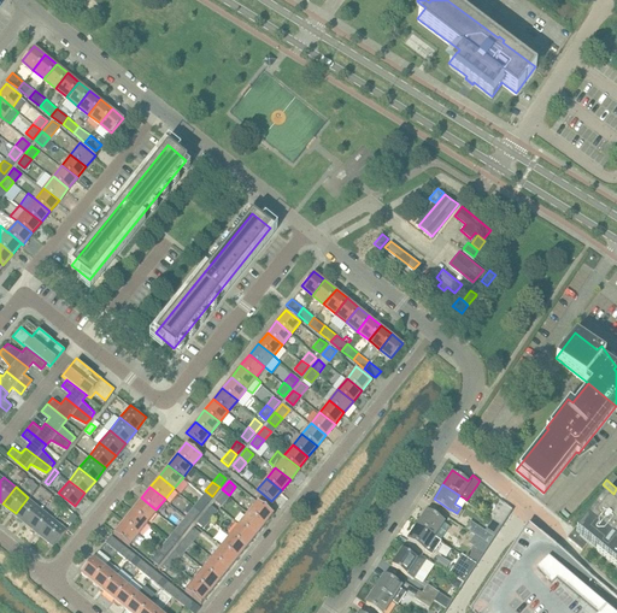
[(222,489),(215,497),(222,504),(229,495),(222,489)]
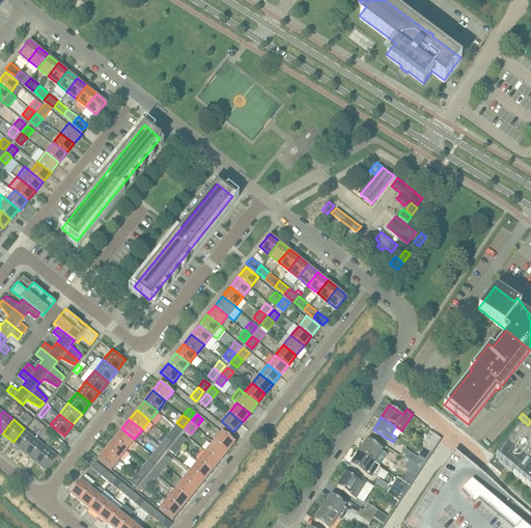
[(502,455),(499,460),(506,465),(505,466),(513,472),(530,485),(530,431),(523,423),(505,446),(506,447),(501,453),(500,454),(502,455)]
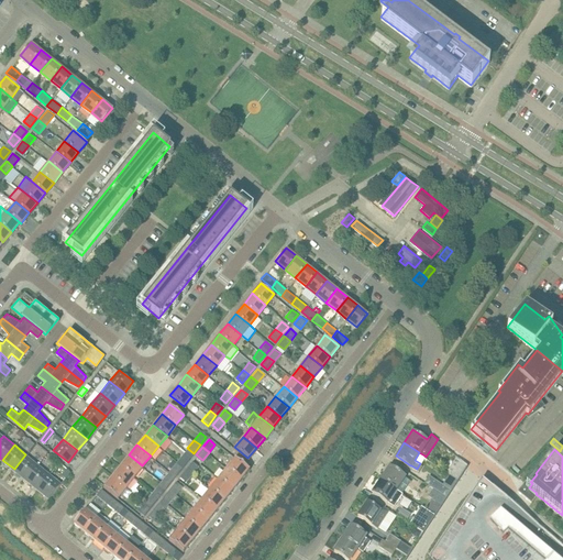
[(184,465),(190,458),(184,452),(177,460),(184,465)]
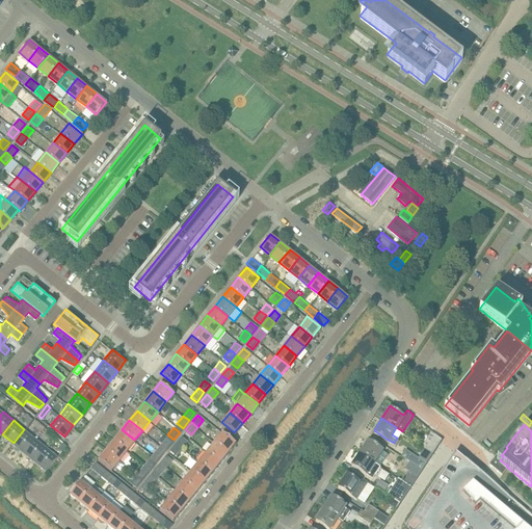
[(24,452),(35,438),(24,429),(14,443),(24,452)]
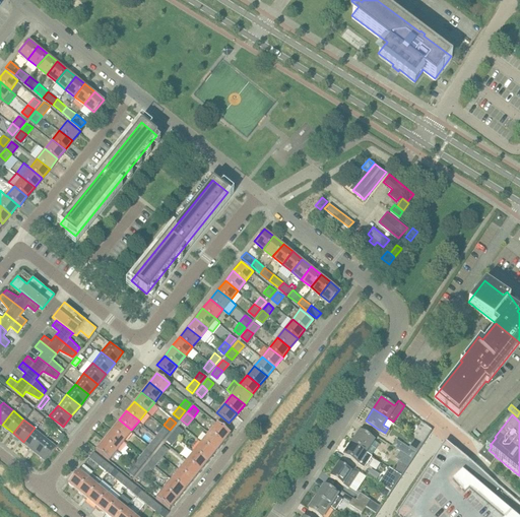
[(119,419),(111,429),(124,440),(131,430),(119,419)]
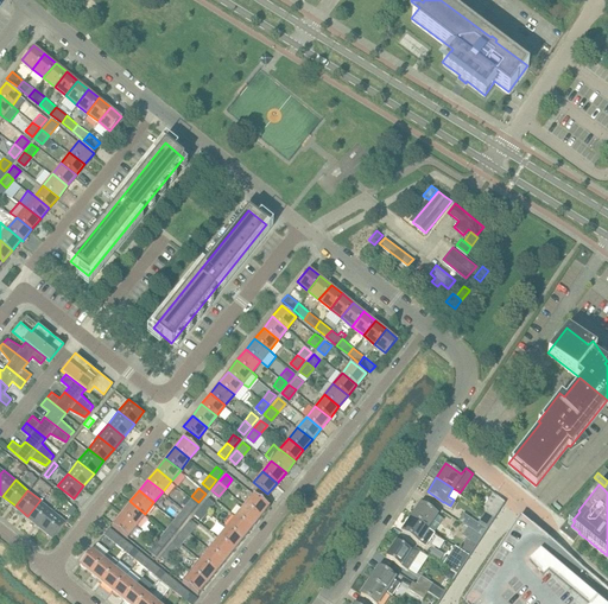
[(482,507),(486,509),(493,515),(504,498),(493,490),(482,507)]
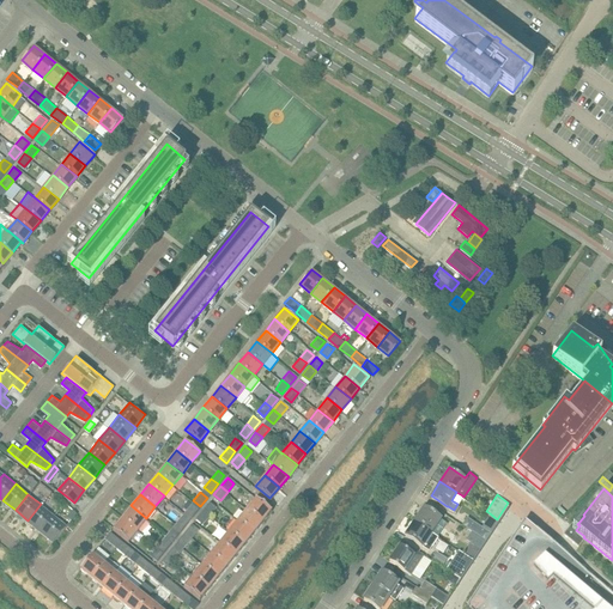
[(256,497),(247,507),(262,519),(271,509),(256,497)]
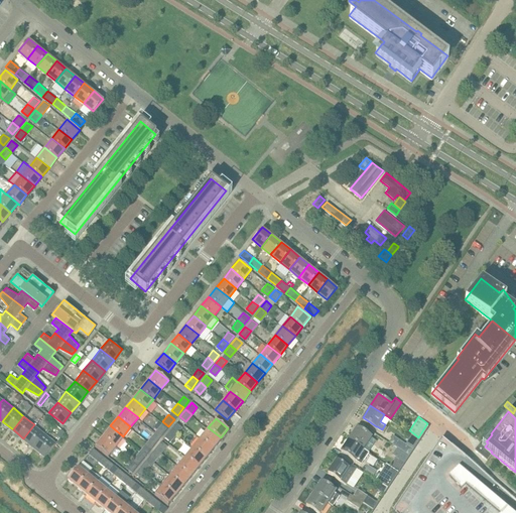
[(155,431),(160,435),(168,426),(162,421),(161,422),(158,419),(153,425),(157,427),(155,431)]
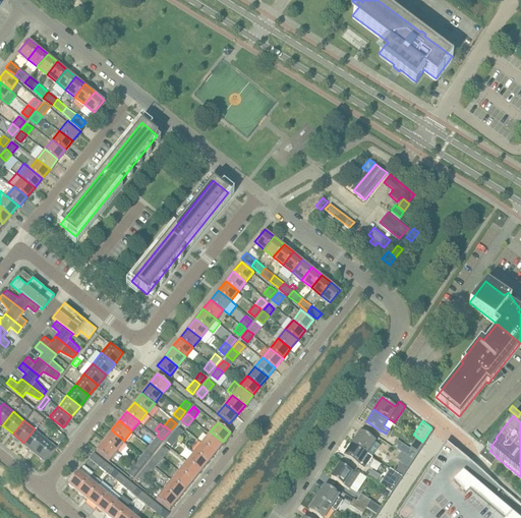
[(172,433),(178,437),(184,429),(178,425),(172,433)]
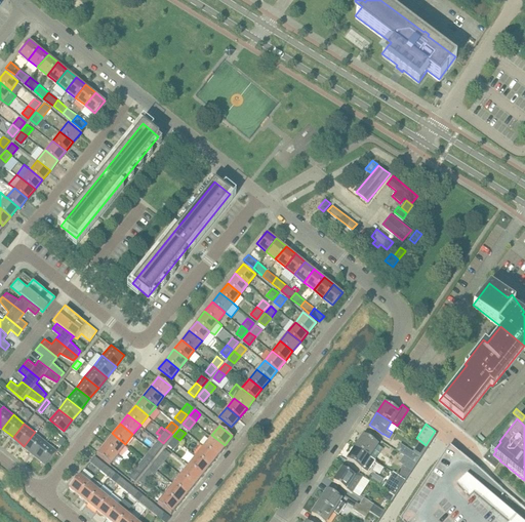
[(45,441),(35,432),(24,446),(34,454),(45,441)]
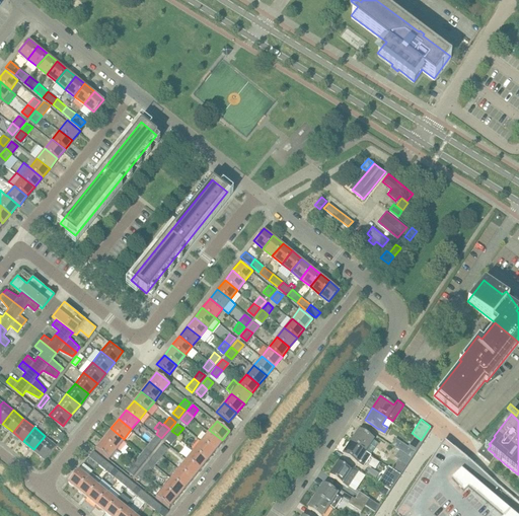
[(117,448),(124,439),(110,428),(103,438),(117,448)]
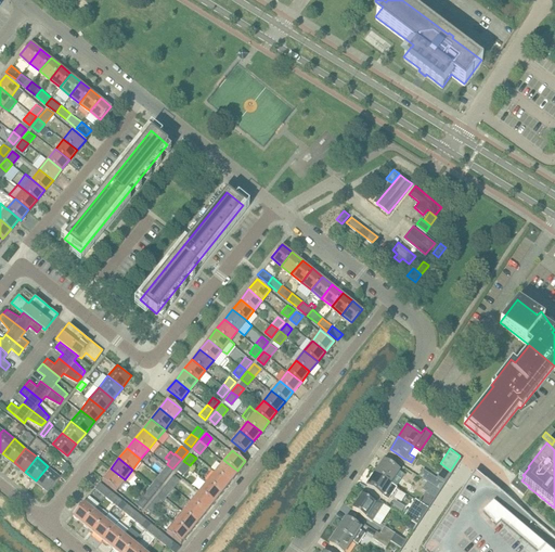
[(384,458),(375,471),(397,485),(404,472),(398,467),(399,467),(384,458)]
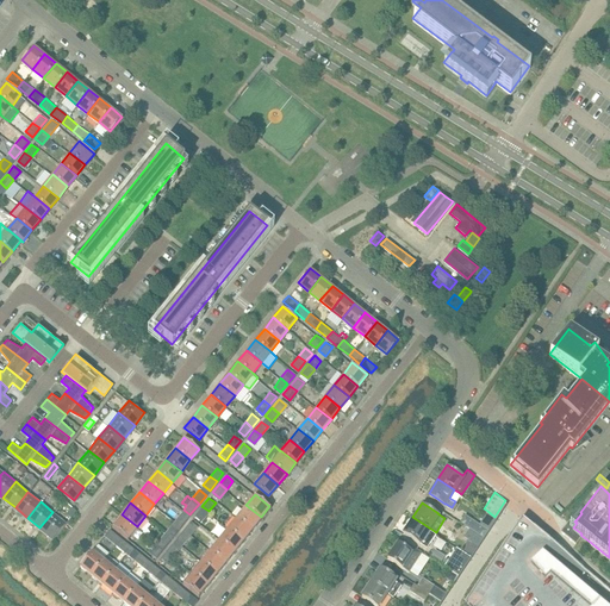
[(72,505),(67,512),(70,516),(76,508),(72,505)]
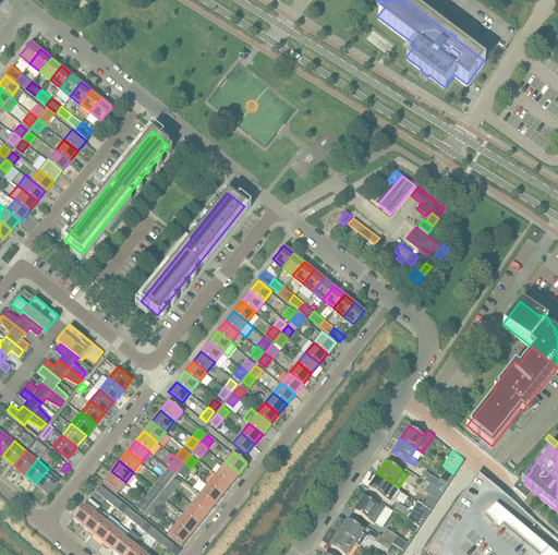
[(225,462),(217,472),(230,483),(239,473),(225,462)]
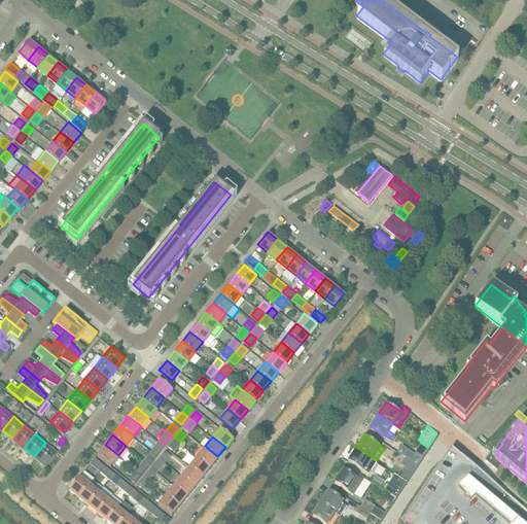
[(174,438),(168,445),(174,450),(180,442),(174,438)]
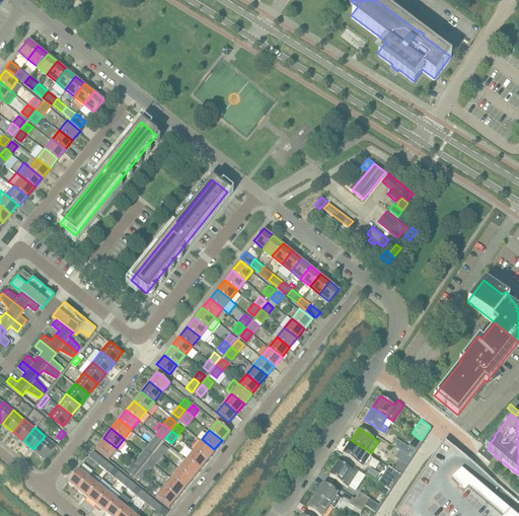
[(156,434),(148,443),(154,447),(161,438),(156,434)]
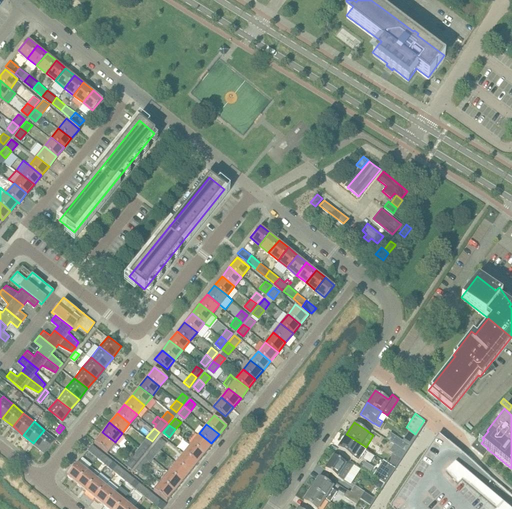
[(386,437),(393,442),(405,450),(411,441),(415,434),(409,429),(403,438),(390,430),(386,437)]
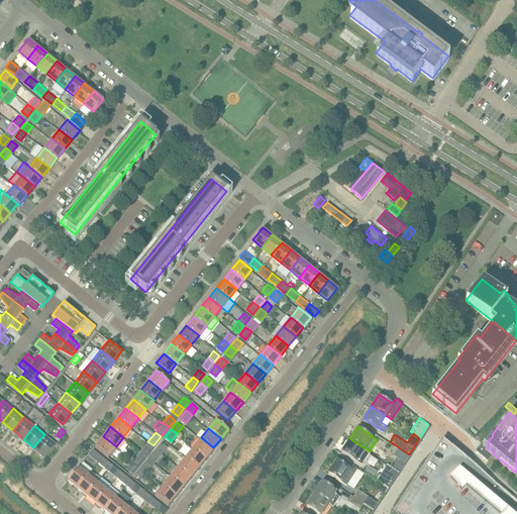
[(44,456),(56,442),(44,434),(33,447),(44,456)]
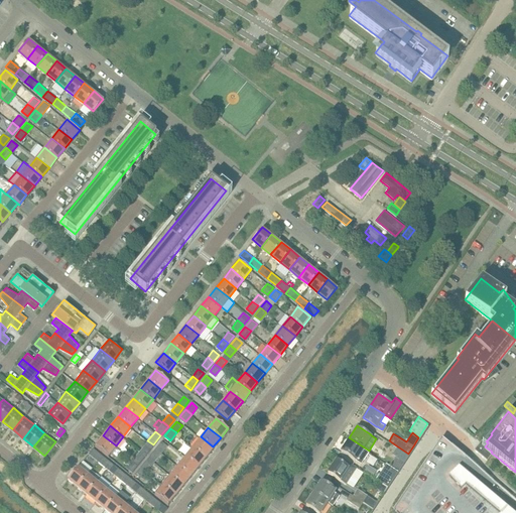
[(108,455),(116,445),(103,435),(95,444),(108,455)]
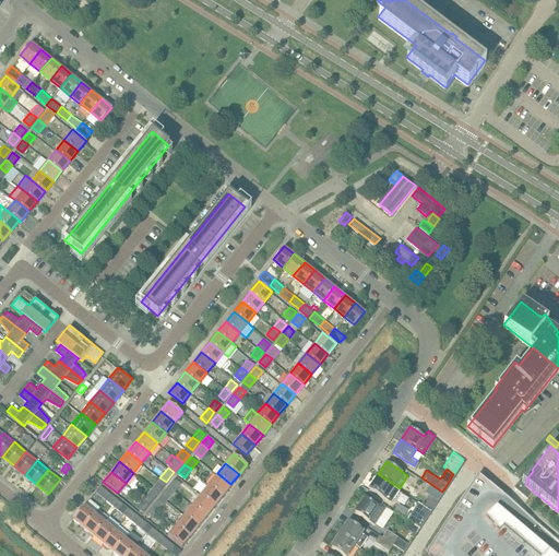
[(478,472),(425,552),(428,555),(558,555),(558,539),(500,491),(490,495),(479,473),(478,472)]
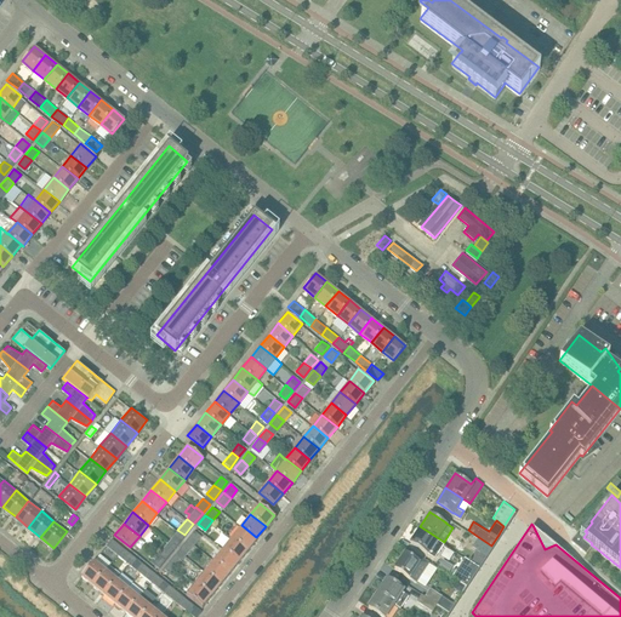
[(241,525),(232,537),(248,549),(256,537),(241,525)]
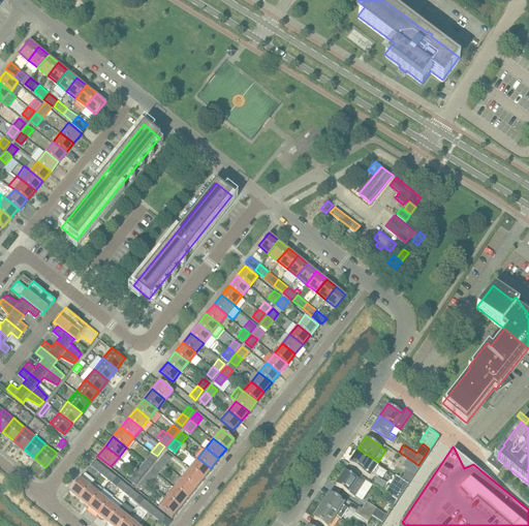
[(370,473),(378,462),(358,449),(349,461),(364,470),(364,469),(370,473)]
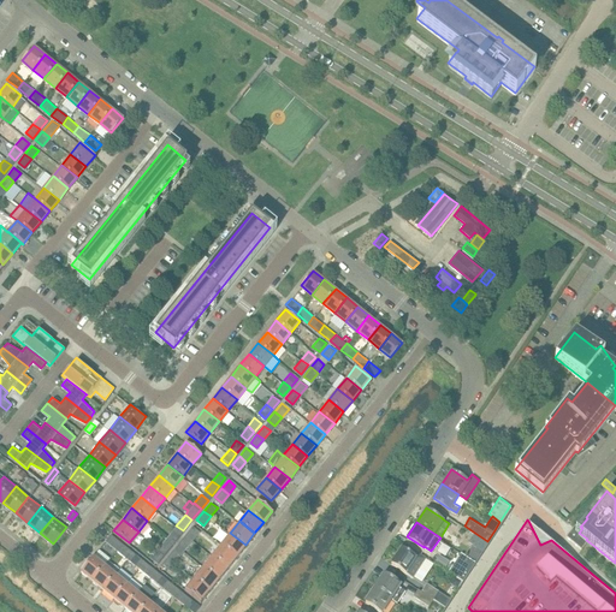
[(573,526),(566,534),(581,546),(586,540),(587,539),(579,533),(582,528),(580,527),(575,522),(573,526)]
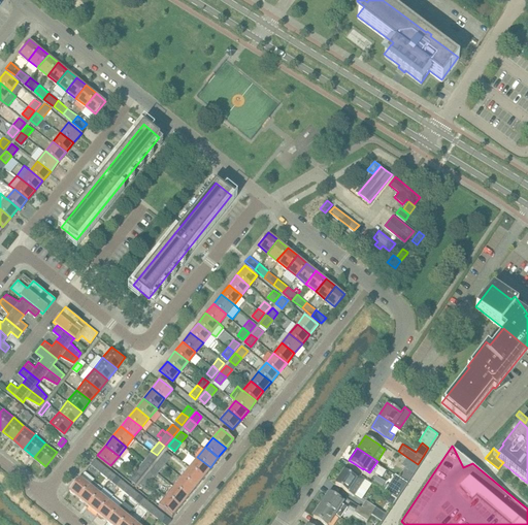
[(159,457),(165,462),(171,455),(165,450),(159,457)]
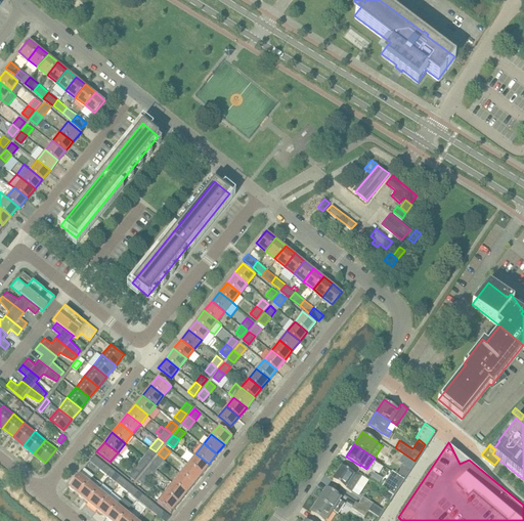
[(149,459),(156,451),(149,447),(143,454),(149,459)]
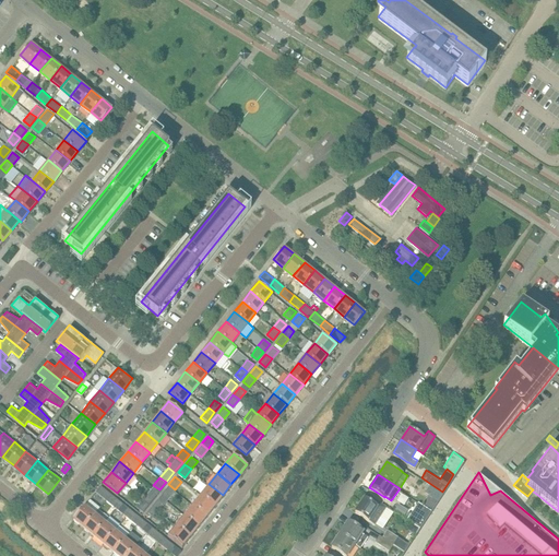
[(438,499),(442,492),(429,483),(425,491),(438,499)]
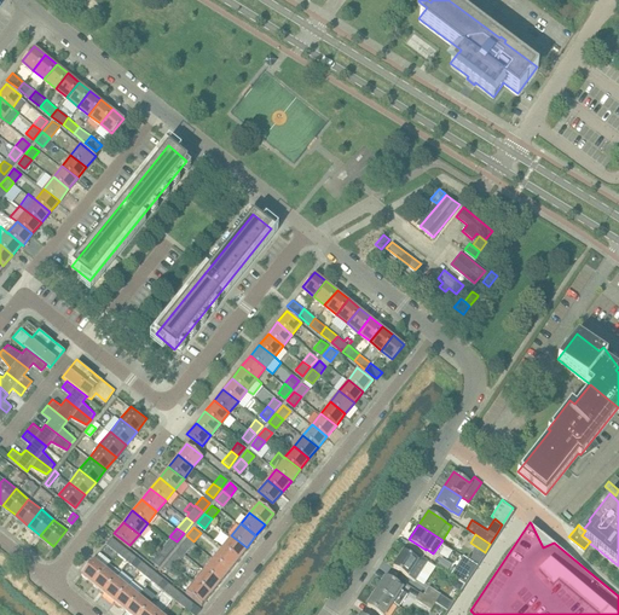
[(105,543),(117,551),(122,544),(111,535),(105,543)]
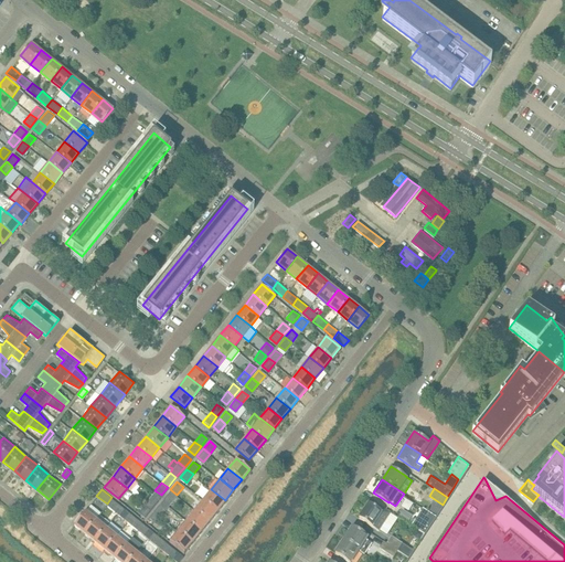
[(170,489),(163,497),(170,502),(177,495),(170,489)]
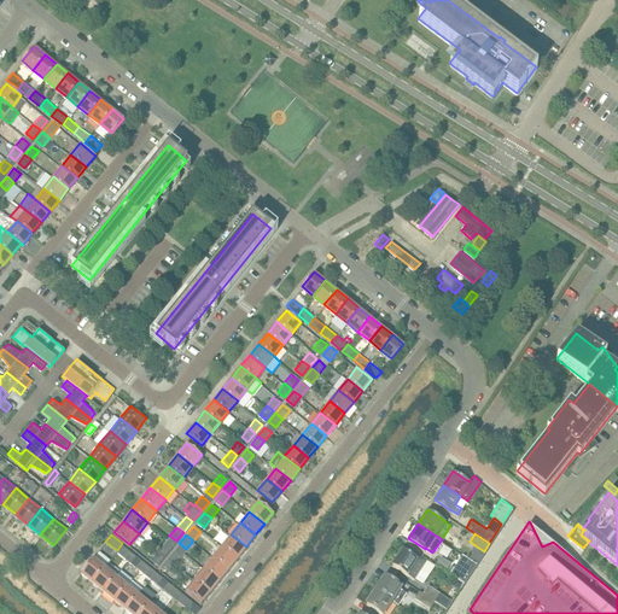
[(237,557),(246,547),(231,534),(222,545),(237,557)]
